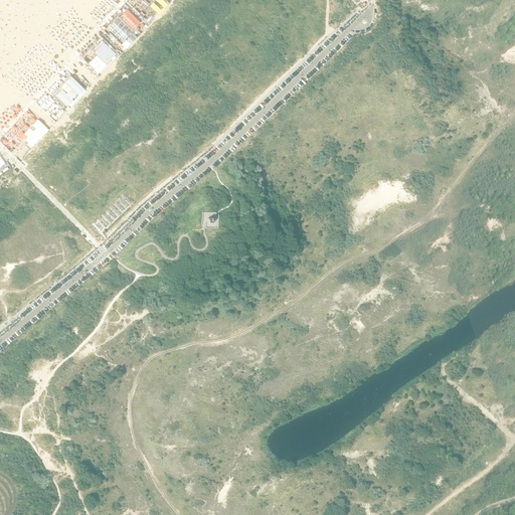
[(168,5),(162,0),(143,0),(143,1),(141,0),(139,0),(133,6),(149,23),(158,14),(159,15),(168,5)]
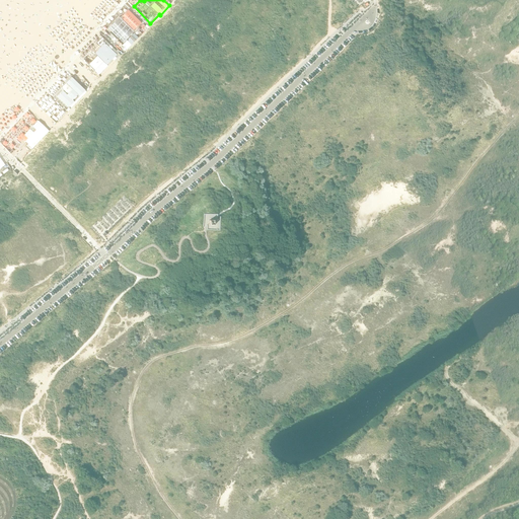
[(141,22),(128,10),(109,29),(122,42),(141,22)]
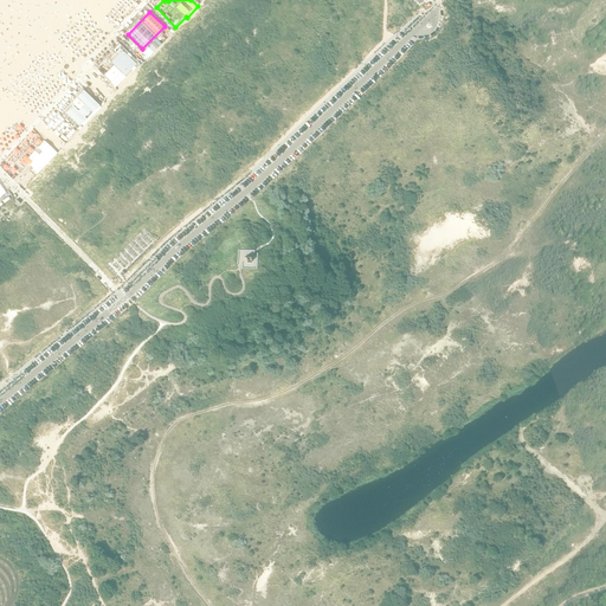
[(141,65),(123,49),(110,63),(121,72),(110,84),(116,90),(133,71),(134,72),(141,65)]
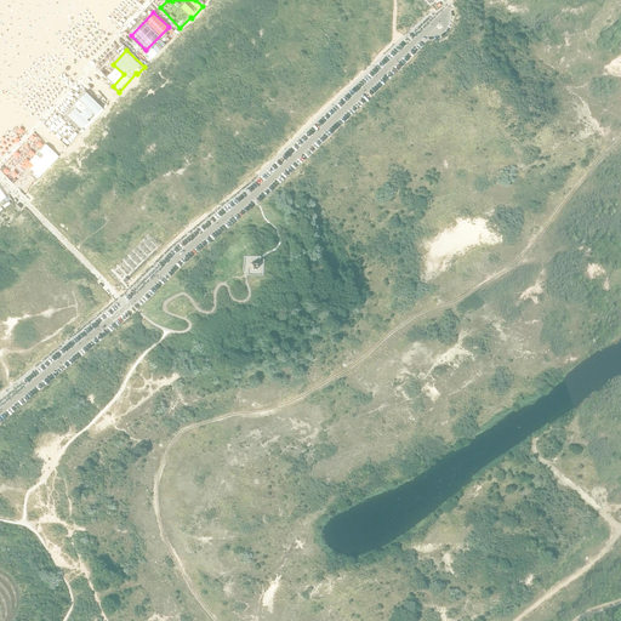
[(102,108),(85,92),(63,115),(79,131),(102,108)]
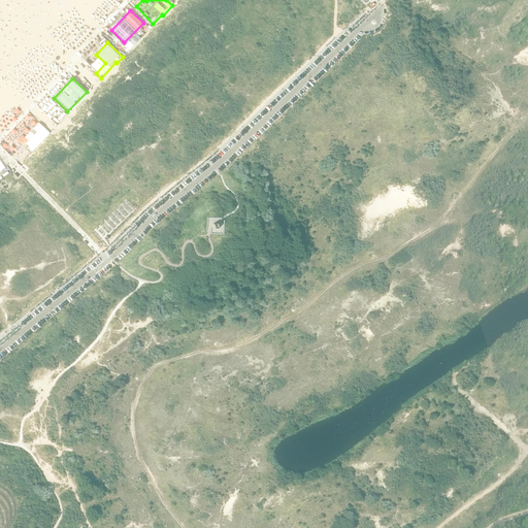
[(50,133),(38,123),(25,137),(28,141),(26,143),(28,146),(26,150),(30,154),(50,133)]
